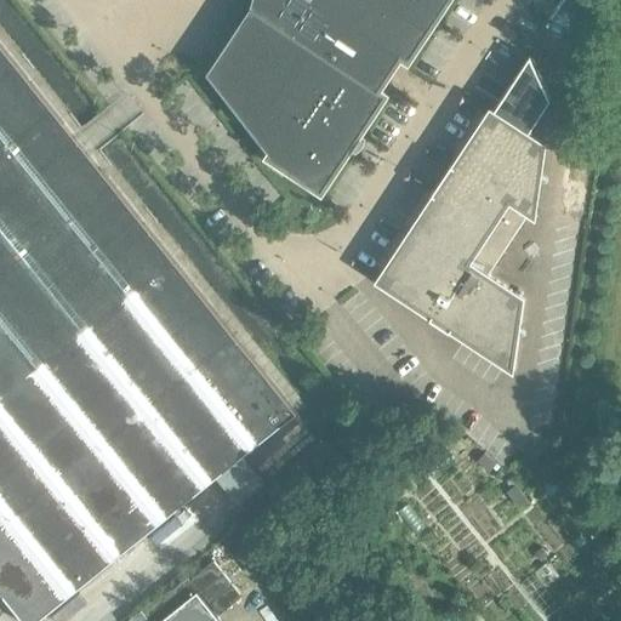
[(249,0),(246,11),(203,79),(268,160),(266,163),(319,197),(382,100),(375,95),(397,61),(405,66),(446,0),(249,0)]
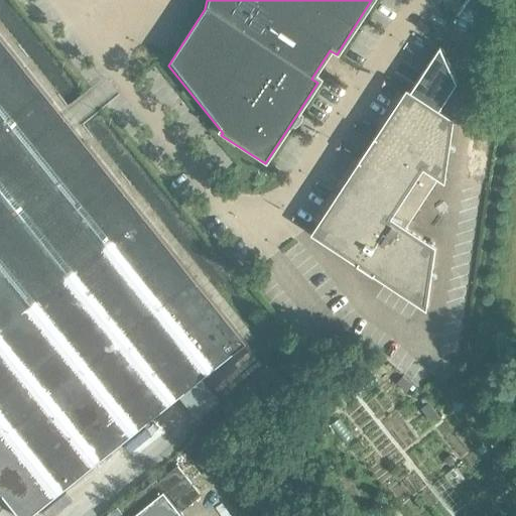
[(0,491),(19,515),(31,515),(246,344),(0,36),(0,491)]
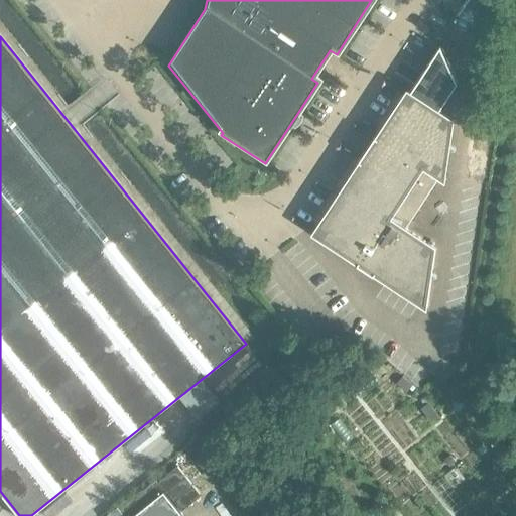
[(436,115),(455,86),(437,49),(407,97),(405,95),(375,143),(372,141),(357,165),(360,166),(314,239),(358,266),(356,269),(373,279),(374,277),(424,309),(432,252),(404,234),(438,180),(440,181),(449,123),(436,115)]
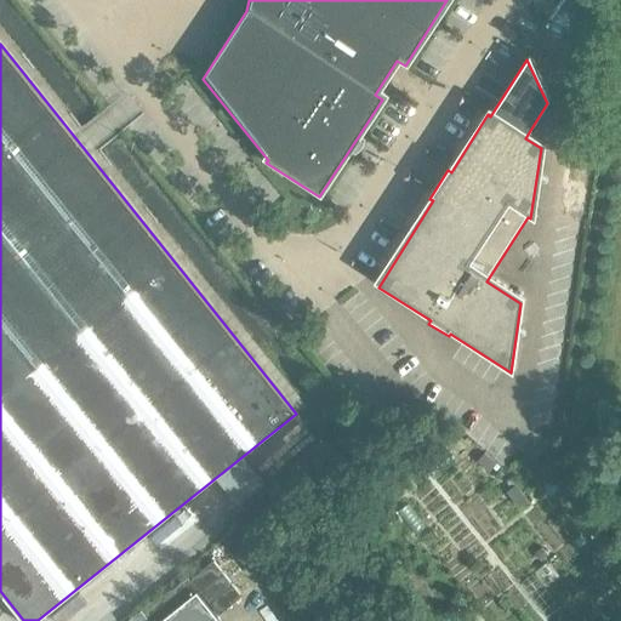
[(393,114),(385,129),(400,138),(409,124),(393,114)]
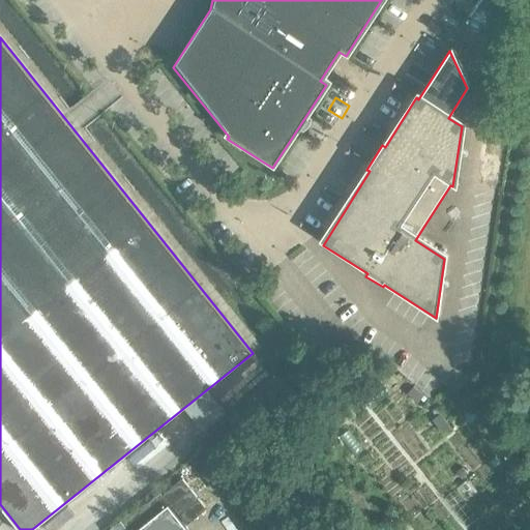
[(185,529),(168,507),(139,529),(185,529)]
